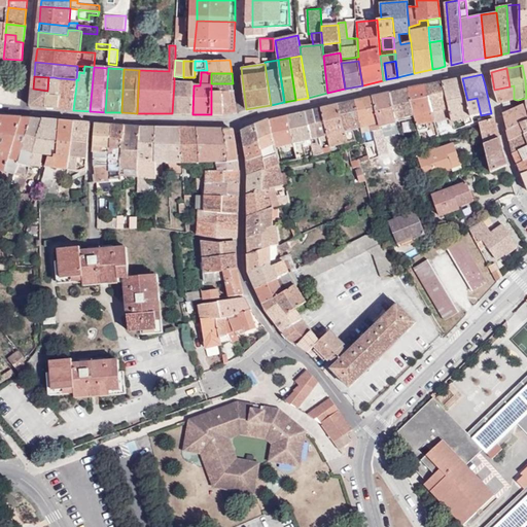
[(46,108),(59,109),(62,78),(59,78),(54,77),(48,77),(47,91),(46,108)]
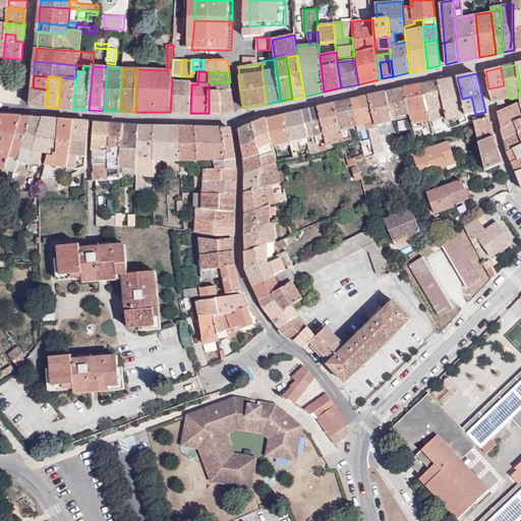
[(58,108),(72,109),(75,84),(75,78),(71,78),(61,77),(58,108)]
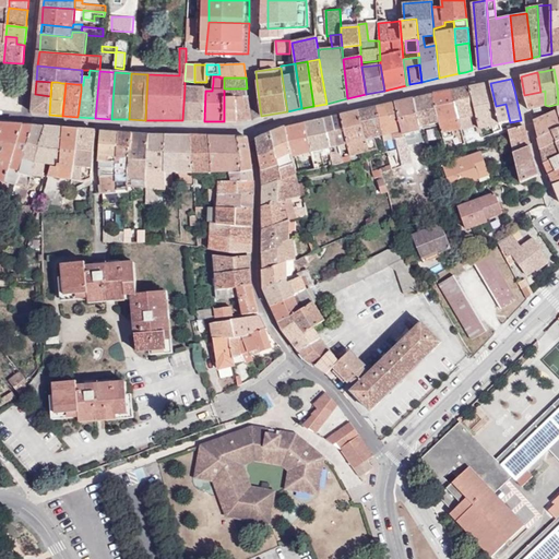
[(484,84),(470,87),(476,115),(479,129),(500,125),(496,106),(490,83),(484,84)]
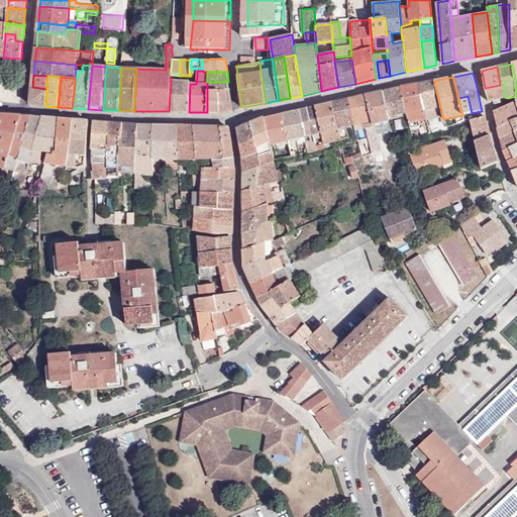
[(434,81),(418,84),(424,109),(440,106),(434,81)]
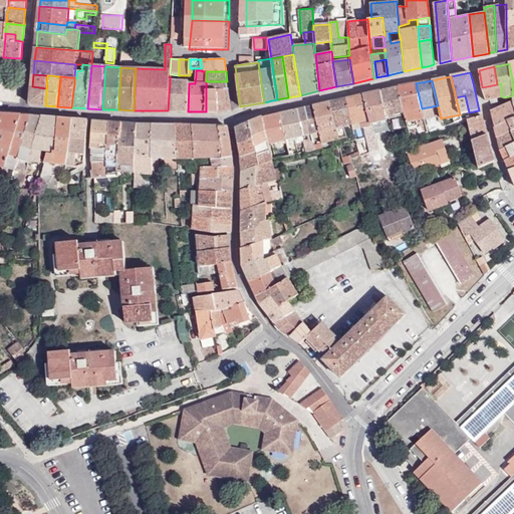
[(168,110),(188,111),(189,83),(190,81),(170,81),(168,110)]
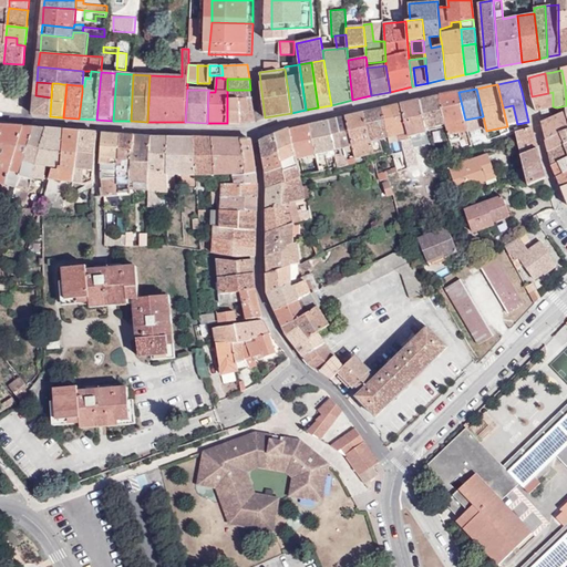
[(251,99),(250,90),(227,90),(227,100),(239,100),(251,99)]
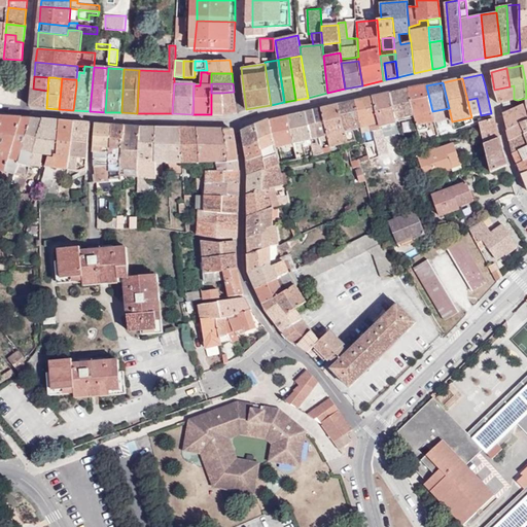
[(426,85),(408,90),(414,115),(415,117),(418,131),(428,128),(426,123),(435,121),(432,111),(426,85)]
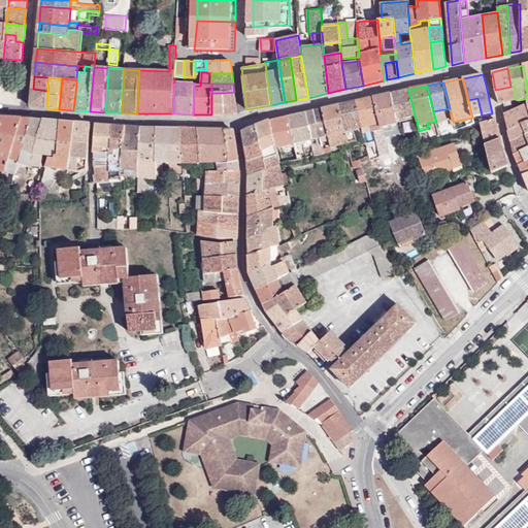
[(510,87),(495,90),(499,103),(515,99),(515,86),(510,87)]
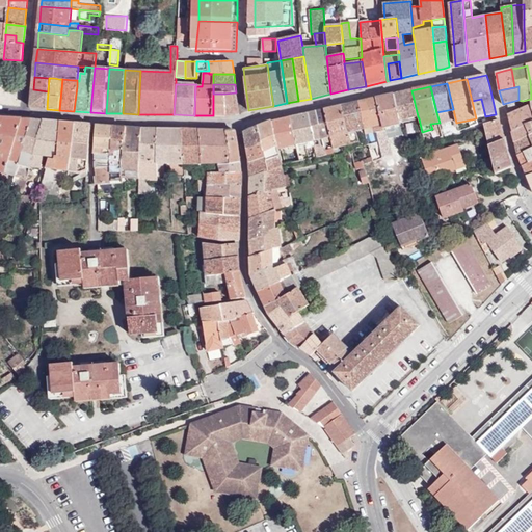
[(31,107),(47,109),(48,91),(33,89),(31,107)]
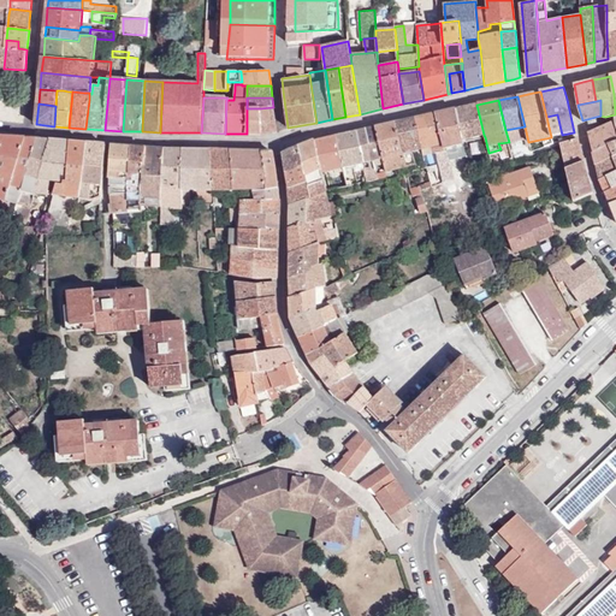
[(477,105),(456,108),(463,140),(484,135),(477,105)]
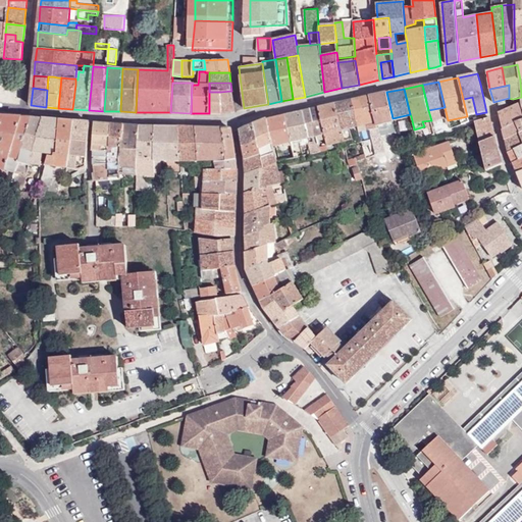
[(235,112),(231,91),(220,92),(222,108),(221,114),(225,114),(235,112)]
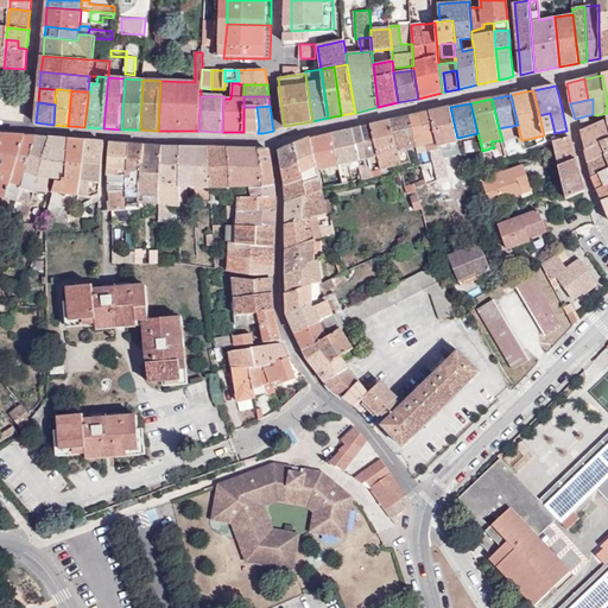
[(259,126),(257,107),(244,107),(244,132),(254,133),(258,133),(259,126)]
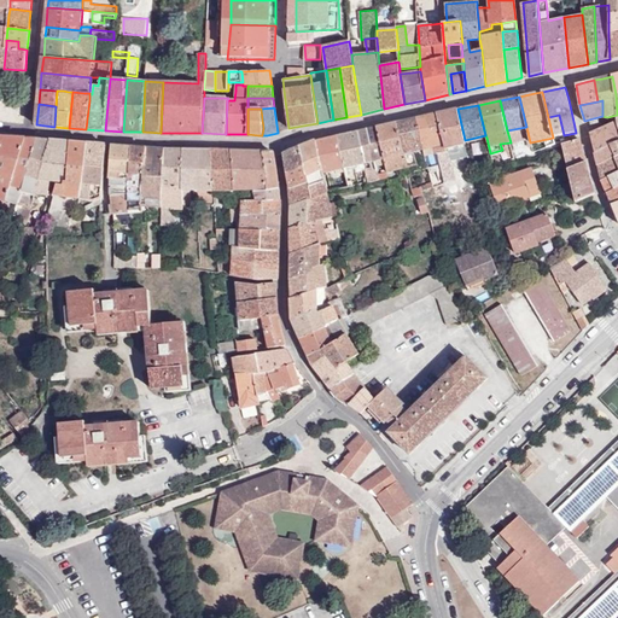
[(458,109),(437,114),(443,141),(445,149),(465,144),(465,140),(458,109)]
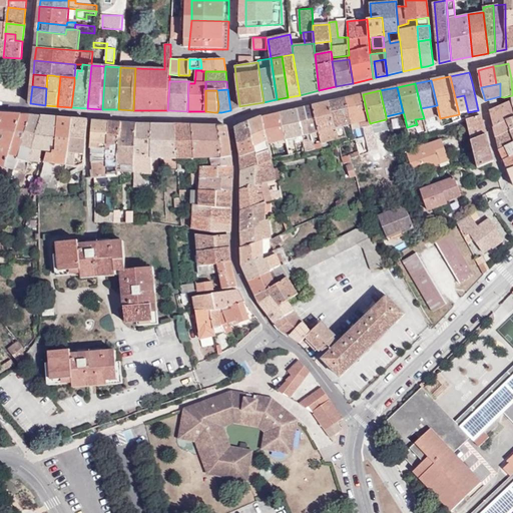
[(363,94),(346,98),(353,130),(362,128),(362,127),(371,126),(370,123),(368,117),(363,94)]
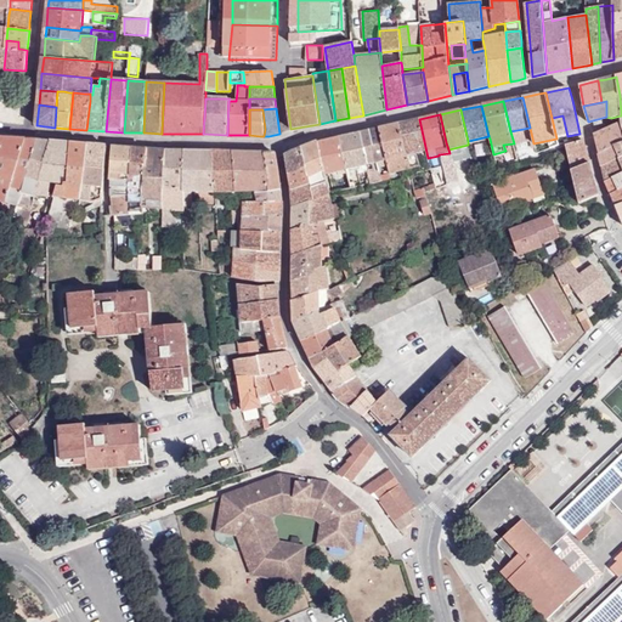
[(563,116),(552,118),(557,139),(565,136),(567,136),(563,116)]
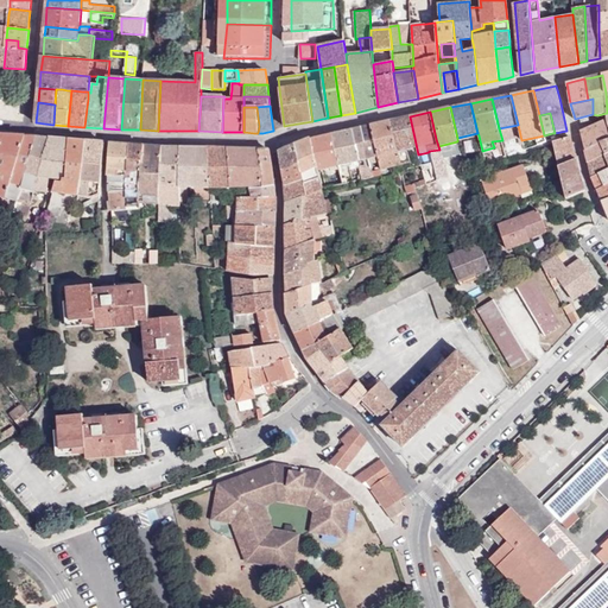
[(410,116),(390,121),(396,144),(400,165),(411,162),(412,168),(422,165),(418,154),(410,116)]
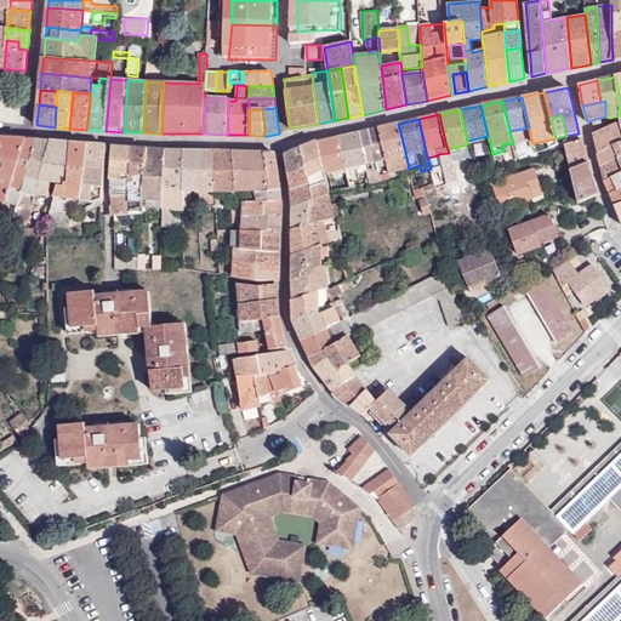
[(398,124),(379,129),(386,160),(389,174),(404,170),(406,177),(411,176),(410,175),(409,169),(404,147),(398,124)]
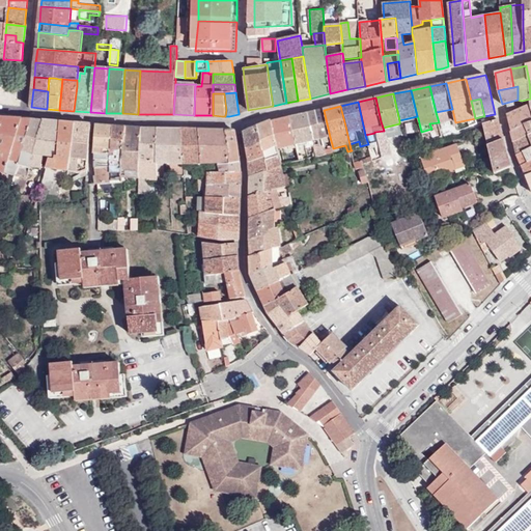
[(526,127),(530,124),(530,112),(526,115),(524,108),(507,114),(512,132),(526,127)]
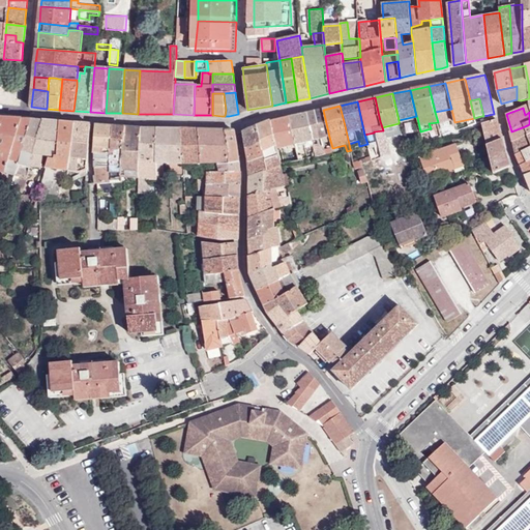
[(323,110),(315,112),(321,139),(329,137),(323,110)]
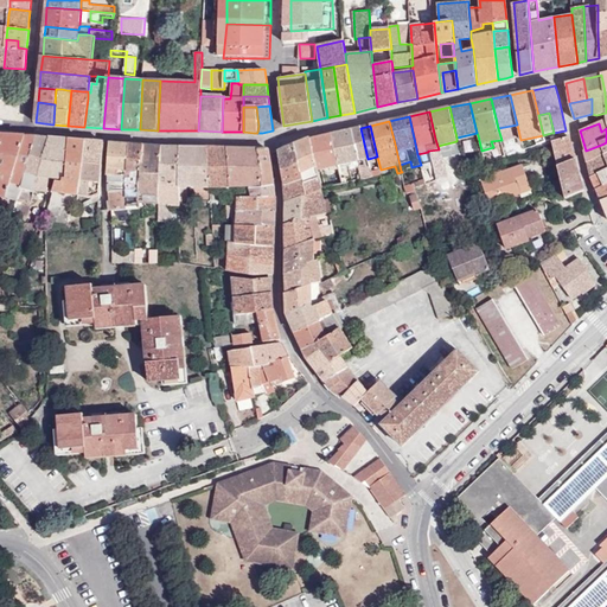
[(360,128),(351,129),(358,160),(368,159),(360,128)]
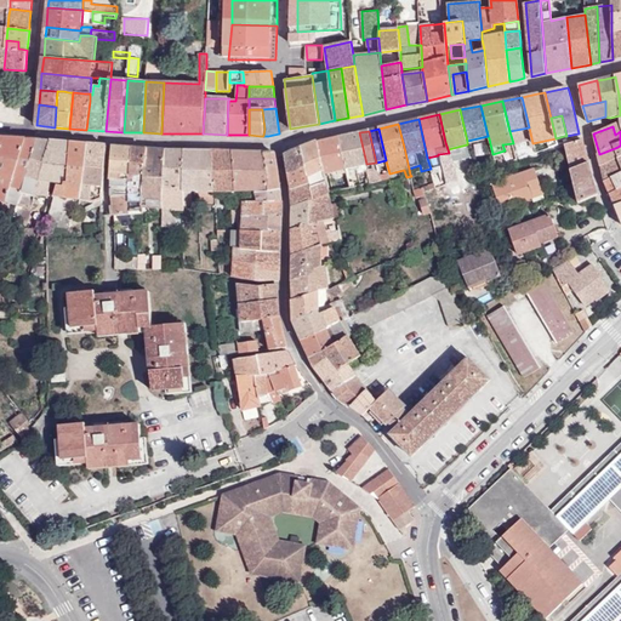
[(359,132),(339,137),(346,169),(366,164),(359,132)]
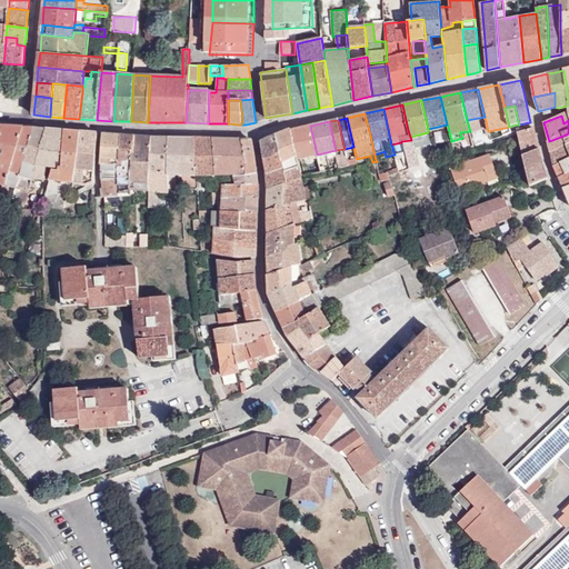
[(20,178),(35,129),(29,128),(0,126),(0,183),(17,189),(20,178)]
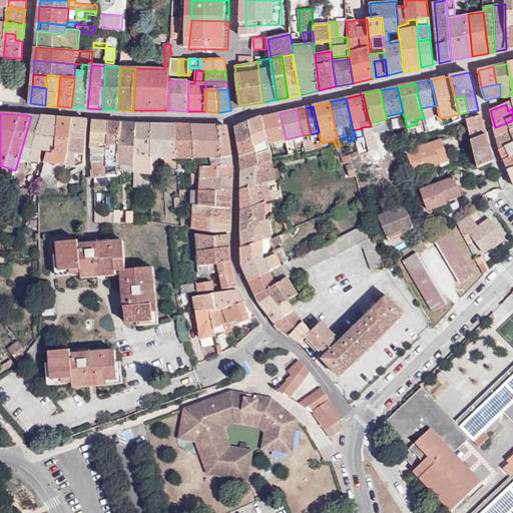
[(280,113),(266,117),(272,142),(286,139),(280,113)]
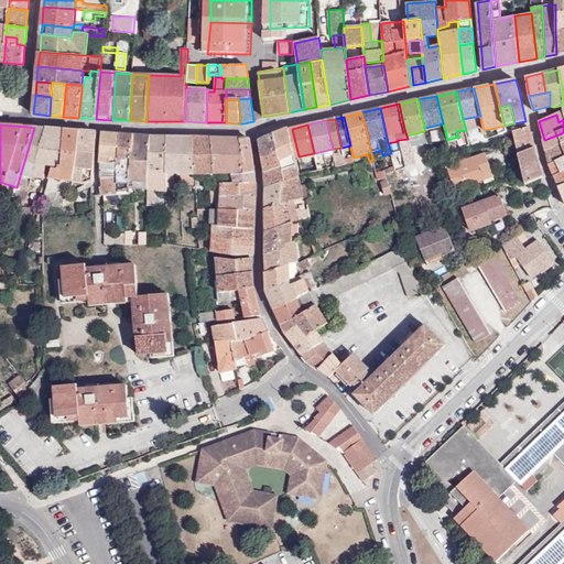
[(527,128),(513,131),(519,154),(534,148),(529,127),(527,128)]
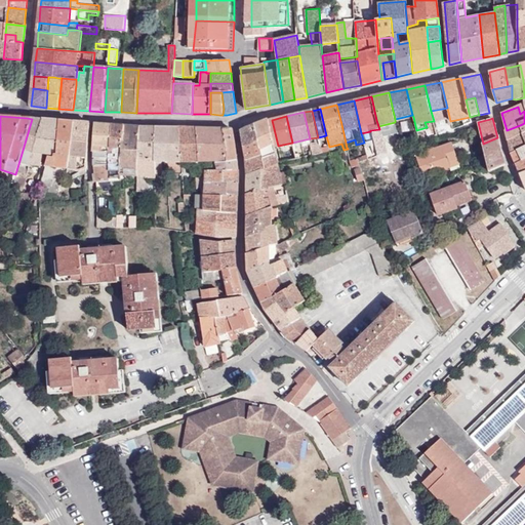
[(36,144),(43,120),(32,119),(18,164),(30,166),(30,164),(31,165),(36,144)]
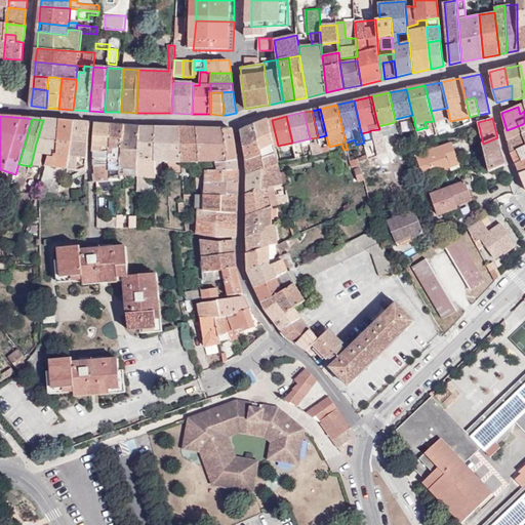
[(57,155),(61,121),(43,120),(36,144),(31,165),(41,166),(43,154),(54,155),(57,155)]
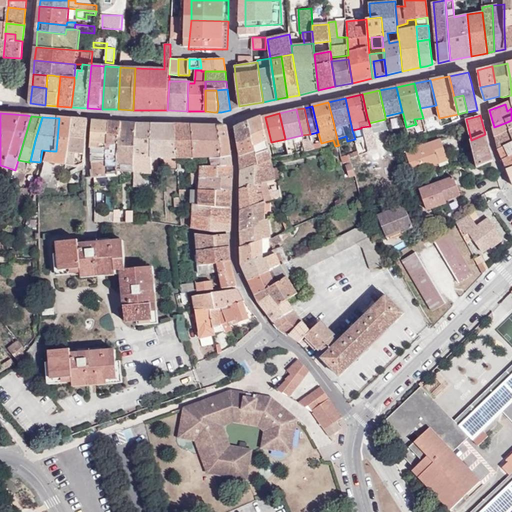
[(252,138),(256,151),(258,160),(258,165),(271,161),(271,159),(271,157),(268,143),(267,141),(268,141),(262,117),(251,121),(255,137),(252,138)]
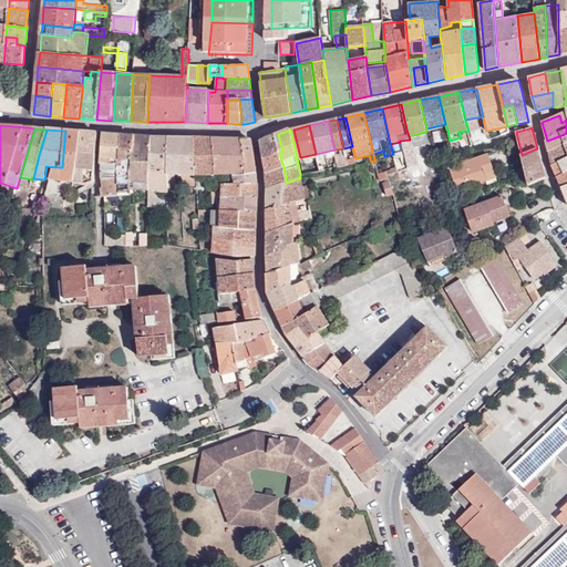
[(294,130),(290,130),(297,156),(296,156),(297,158),(300,157),(294,130)]
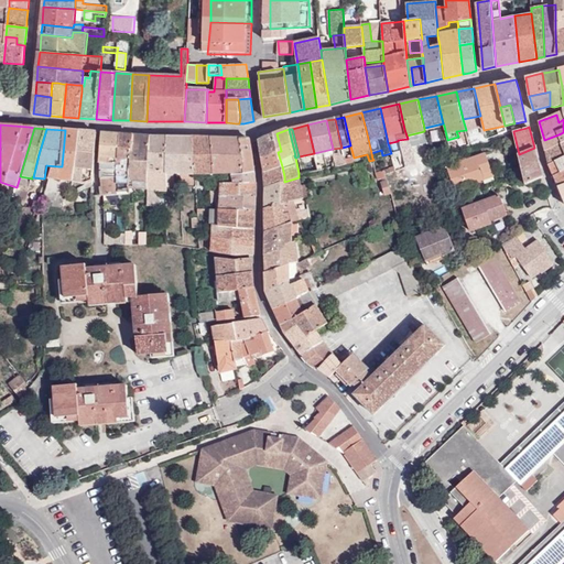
[(74,181),(80,131),(65,130),(62,166),(58,166),(58,169),(53,167),(50,177),(74,181)]
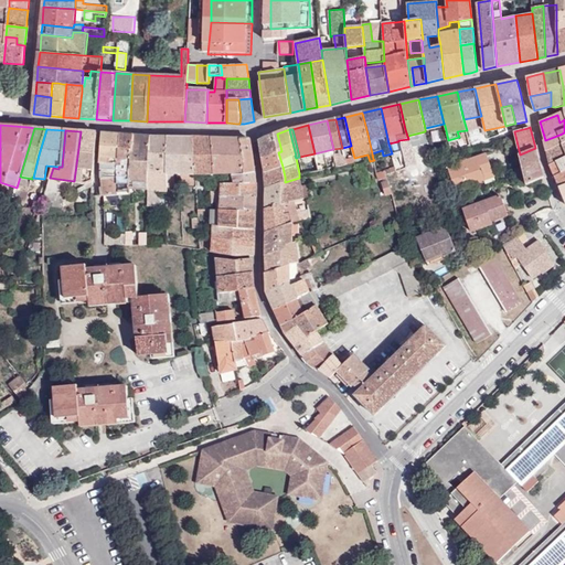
[(86,184),(93,182),(94,168),(97,132),(81,131),(74,181),(86,184)]
